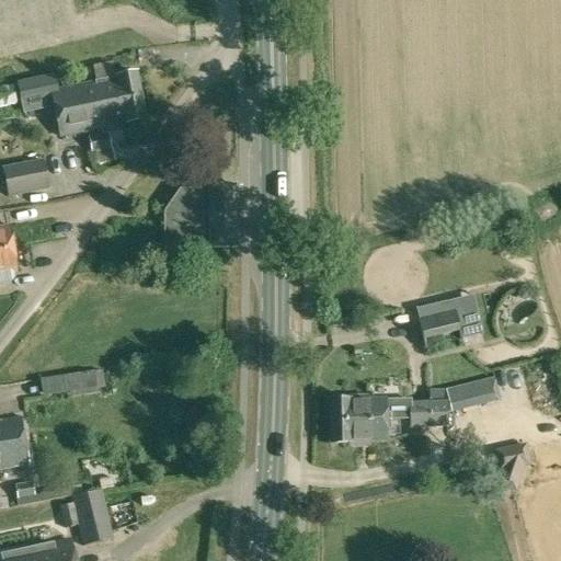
[(52,94),(56,116),(141,98),(137,73),(117,78),(116,79),(79,87),(57,91),(58,93),(52,94)]
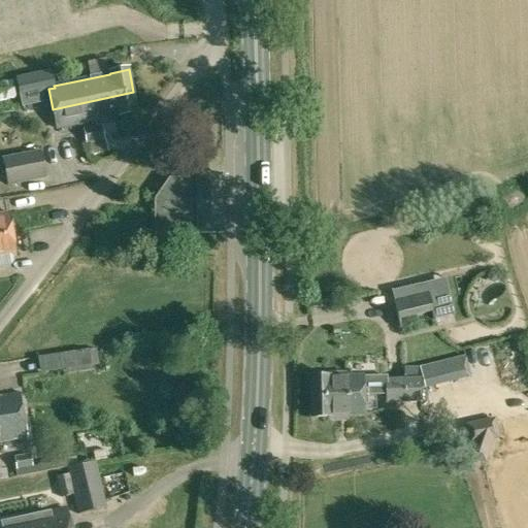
[(20,80),(22,94),(48,89),(55,88),(54,86),(52,73),(20,80)]
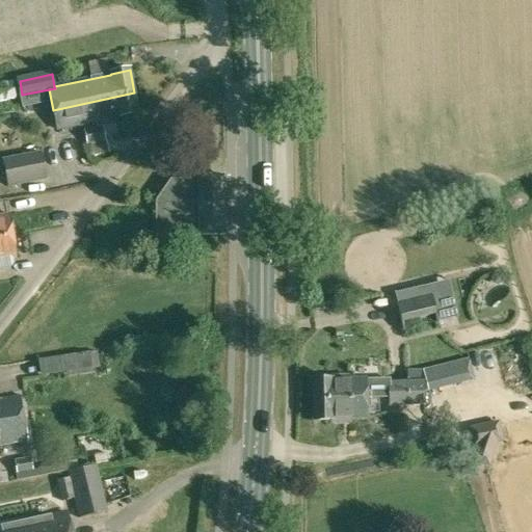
[(0,82),(0,102),(17,99),(11,80),(0,82)]
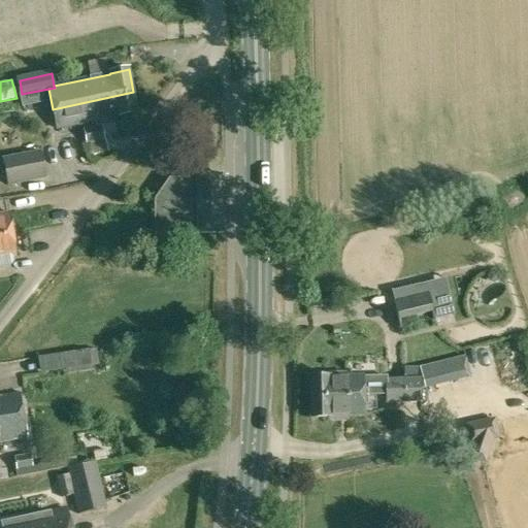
[(133,92),(53,109),(57,129),(120,117),(120,118),(138,113),(133,92)]
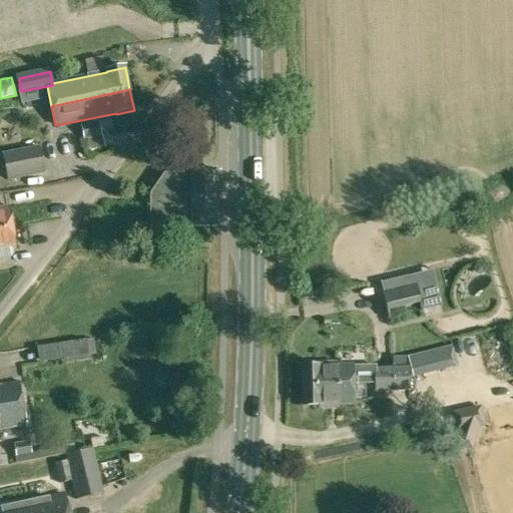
[(81,125),(84,140),(102,136),(99,121),(81,125)]
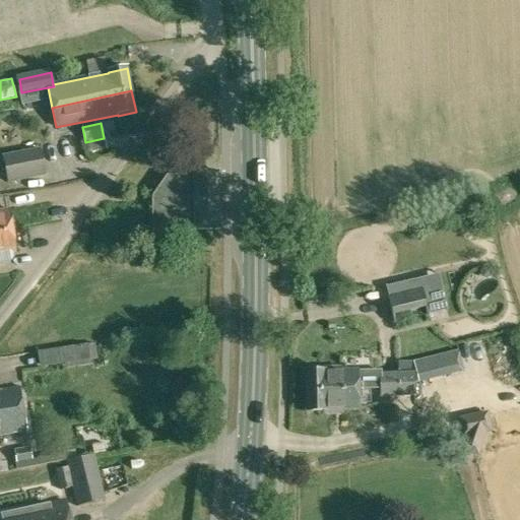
[(9,182),(45,175),(40,149),(3,157),(9,182)]
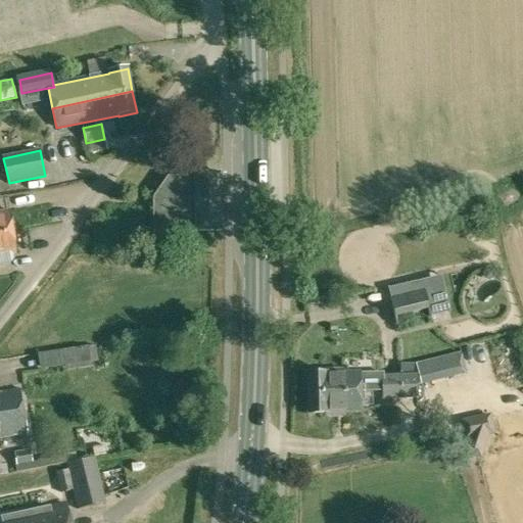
[(195,231),(221,231),(221,174),(195,174),(195,178),(168,178),(154,199),(154,230),(195,230),(195,231)]
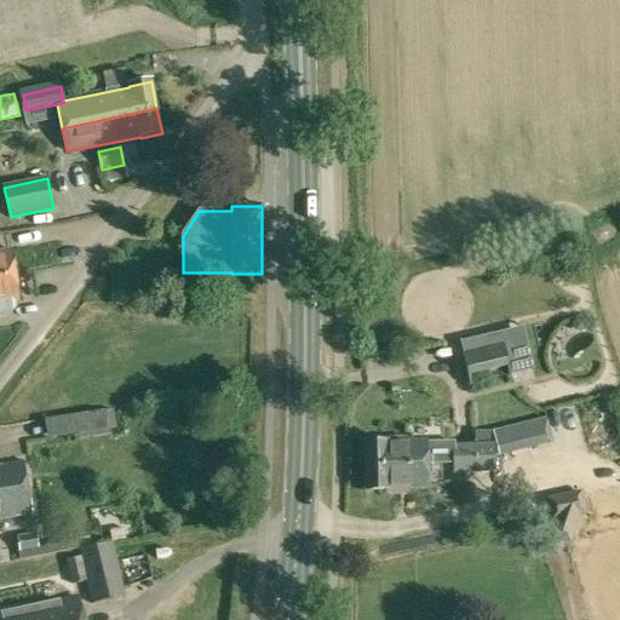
[(0,251),(0,277),(16,275),(11,250),(0,251)]
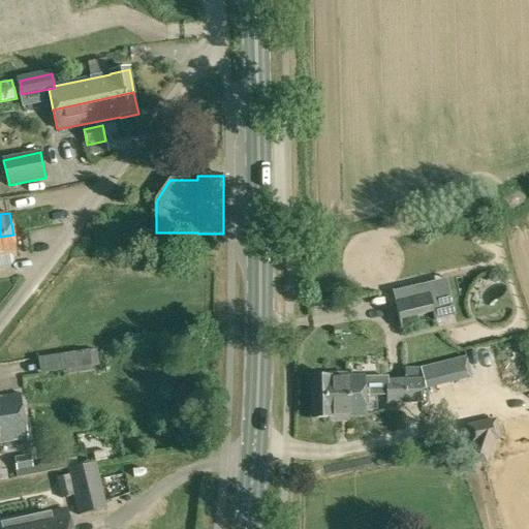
[(129,247),(150,247),(149,234),(129,235),(129,247)]
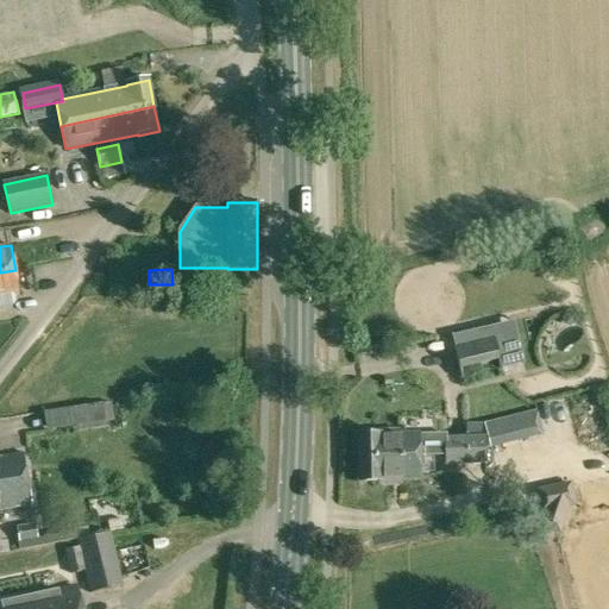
[(0,297),(19,295),(16,270),(0,272),(0,297)]
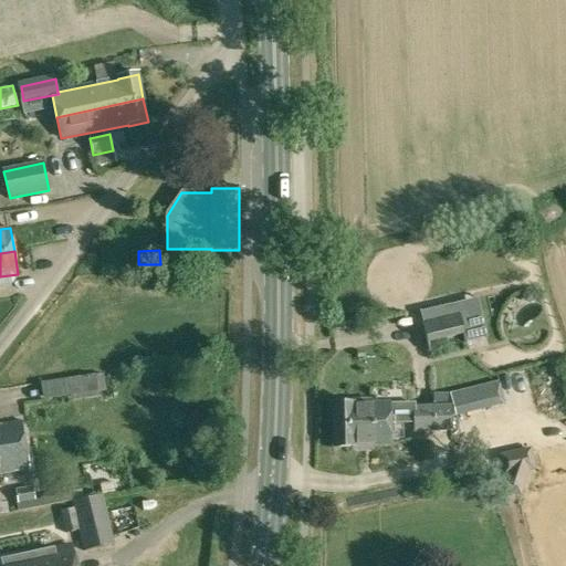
[(421,323),(429,353),(467,344),(459,315),(449,317),(421,323)]
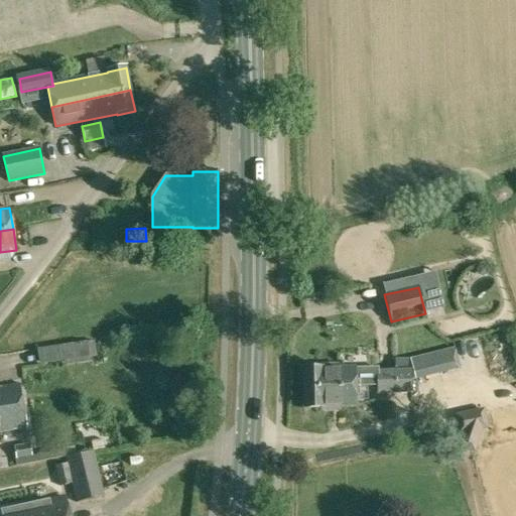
[(94,342),(87,343),(89,358),(96,357),(94,342)]
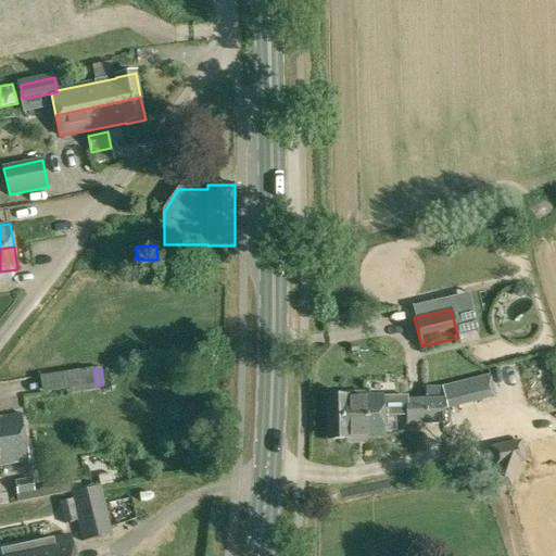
[(442,387),(445,397),(447,409),(495,396),(489,375),(442,387)]
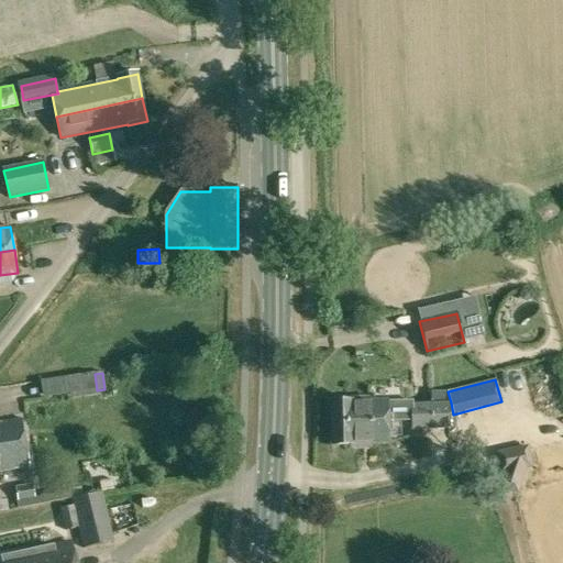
[(448,392),(431,393),(431,404),(448,404),(451,403),(448,392)]
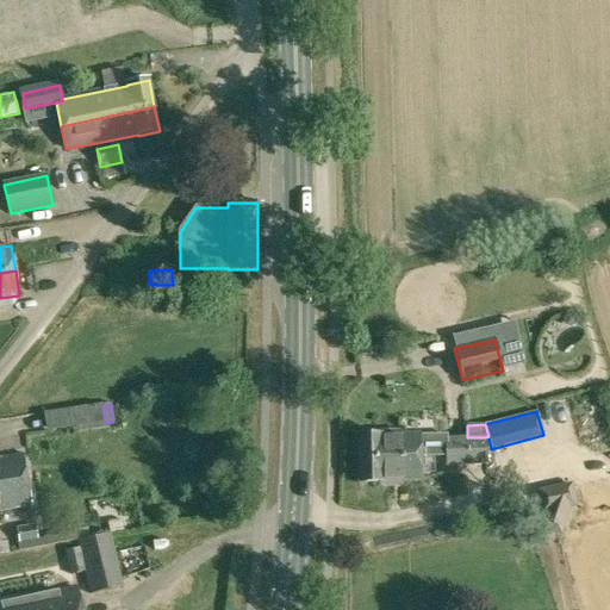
[(360,436),(360,456),(419,455),(419,436),(380,437),(380,435),(360,436)]
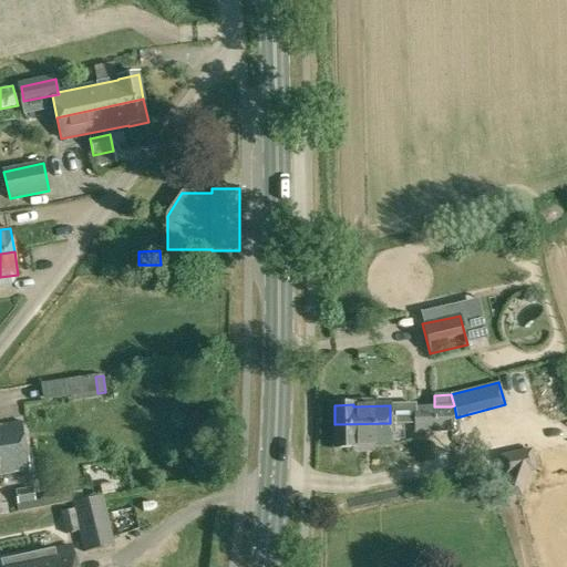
[(414,406),(414,433),(452,432),(451,406),(434,406),(414,406)]
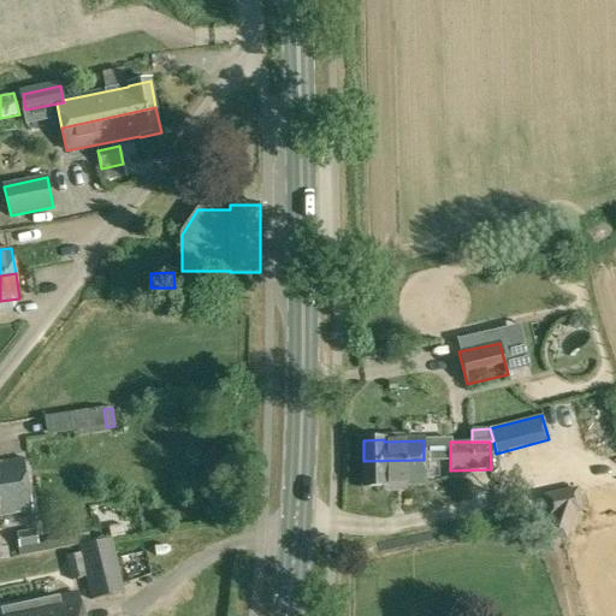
[(424,460),(363,461),(365,486),(385,486),(385,485),(425,484),(424,467),(424,460)]
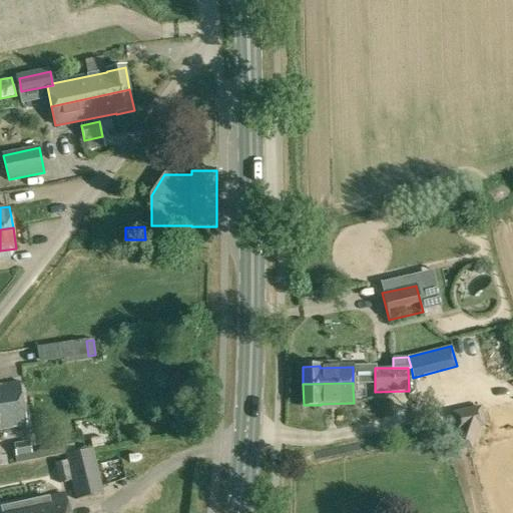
[(0,430),(27,426),(20,384),(0,386),(0,430)]
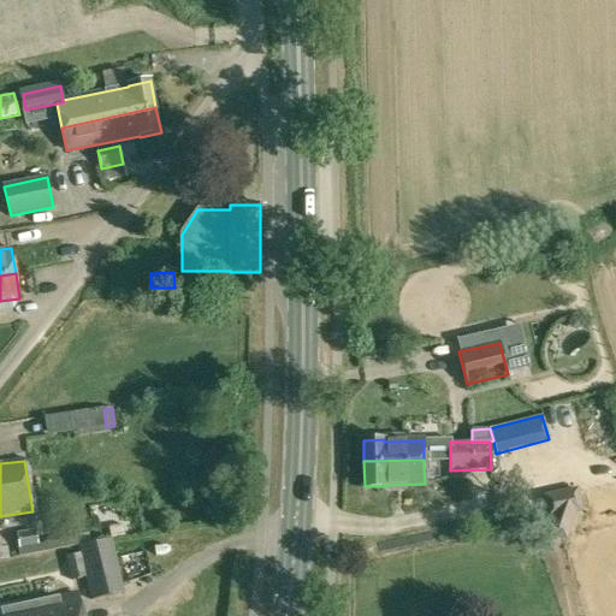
[(549,496),(555,522),(552,529),(564,533),(569,520),(581,516),(575,490),(549,496)]
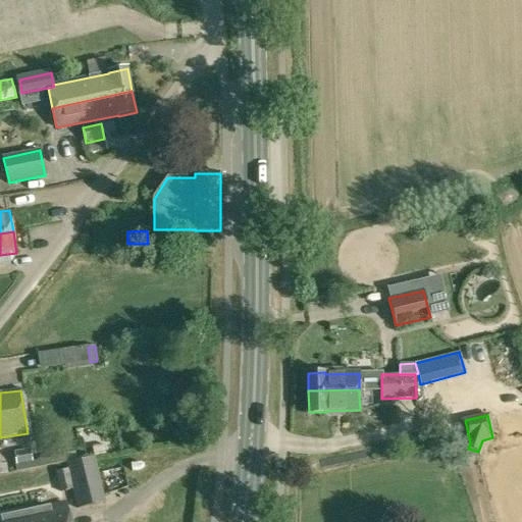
[(92,447),(94,457),(95,457),(106,454),(104,445),(92,447)]
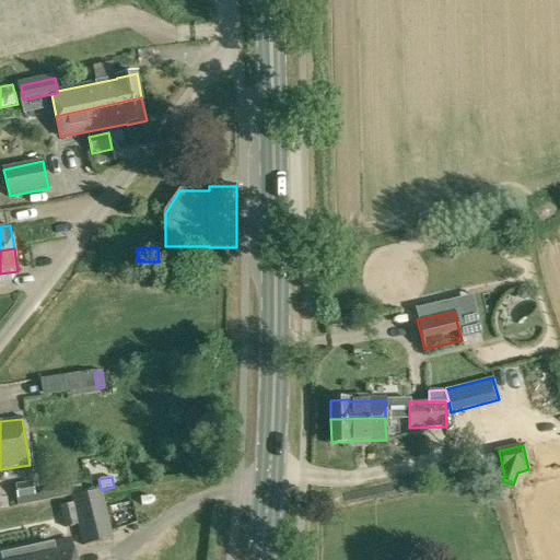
[(15,485),(18,499),(35,496),(33,481),(15,485)]
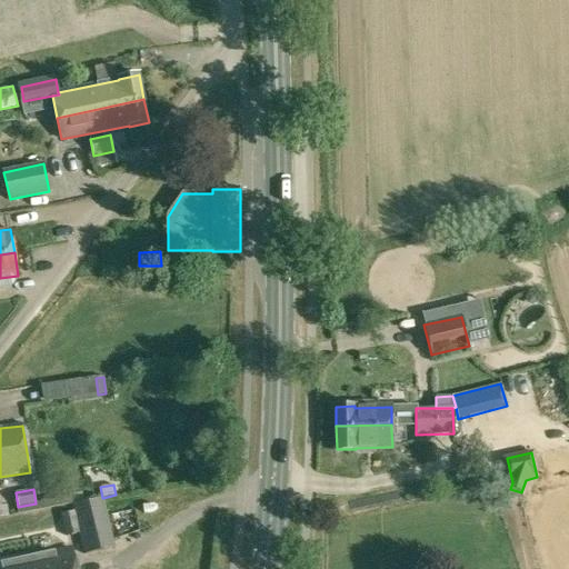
[(36,503),(18,507),(20,515),(72,503),(73,503),(72,495),(41,501),(41,502),(36,503)]
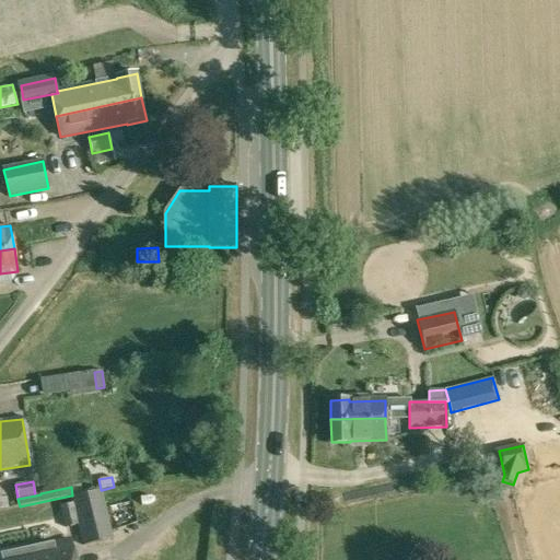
[(114,537),(102,490),(101,490),(72,496),(71,496),(72,503),(78,525),(83,545),(114,537)]
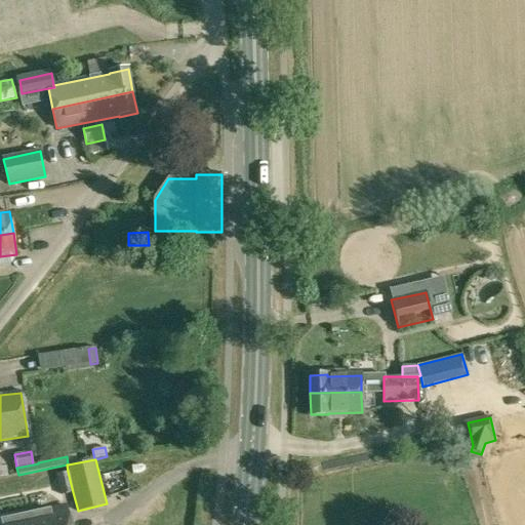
[(73,492),(68,472),(56,475),(62,495),(73,492)]
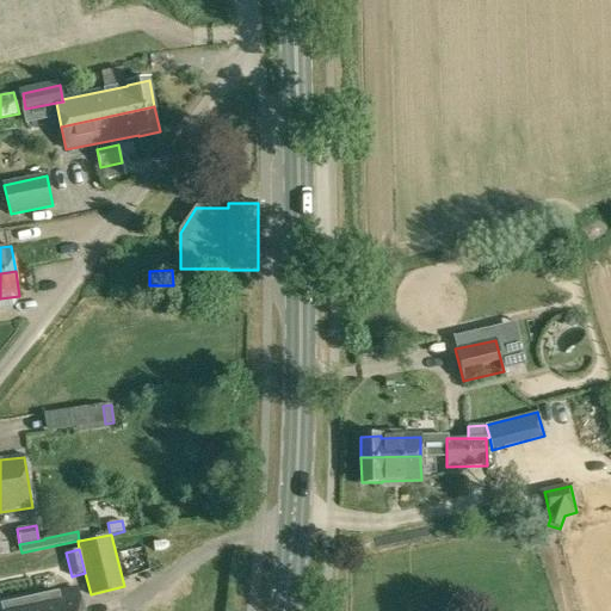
[(82,610),(76,585),(2,605),(4,610),(82,610)]
